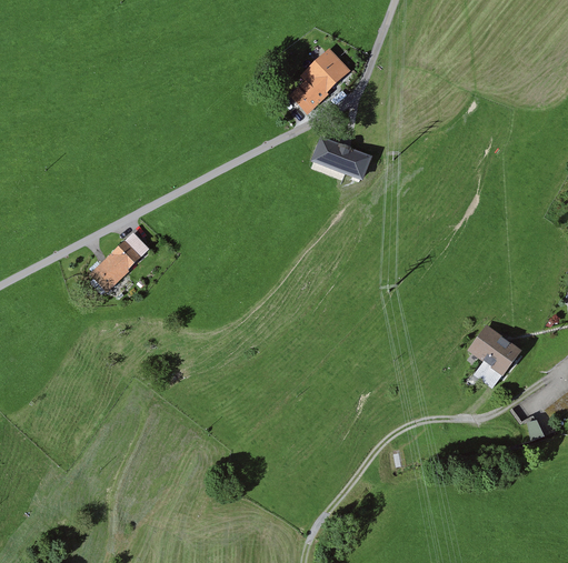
[(289,93),(307,112),(327,93),(326,92),(350,69),(329,46),(300,72),(306,78),(289,93)]
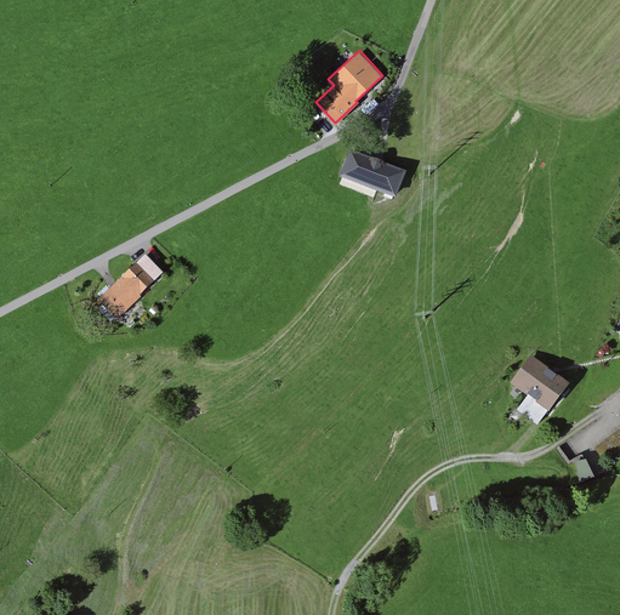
[(403,169),(351,148),(341,175),(393,195),(403,169)]
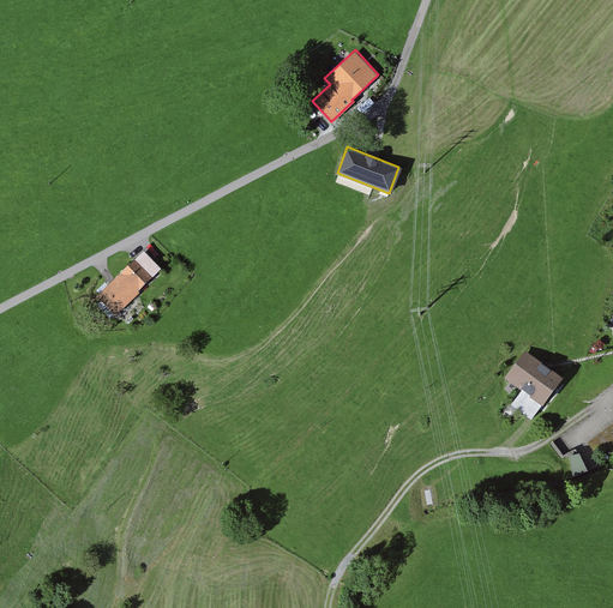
[(161,269),(144,250),(114,277),(95,294),(112,313),(161,269)]
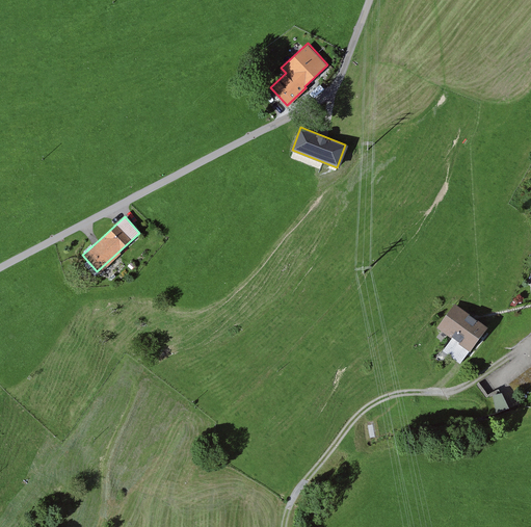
[(469,315),(454,304),(434,328),(446,338),(437,349),(456,364),(484,328),(469,315)]
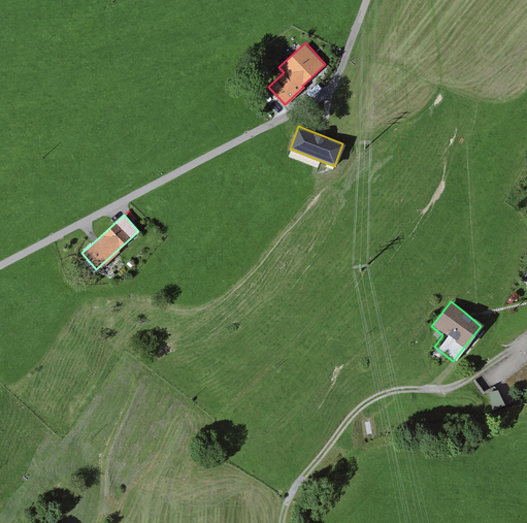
[(490,389),(493,404),(503,403),(500,387),(490,389)]
